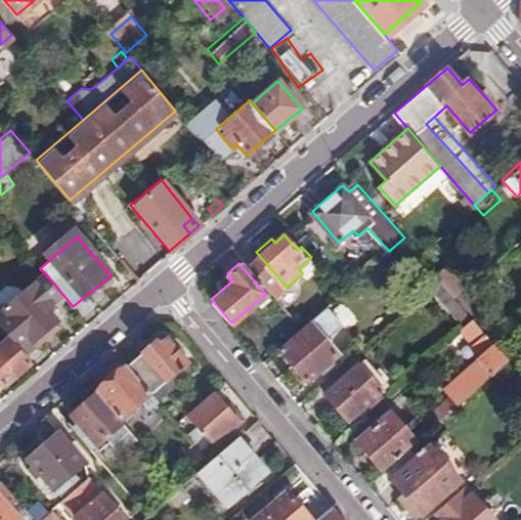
[(43,271),(33,279),(51,301),(61,293),(43,271)]
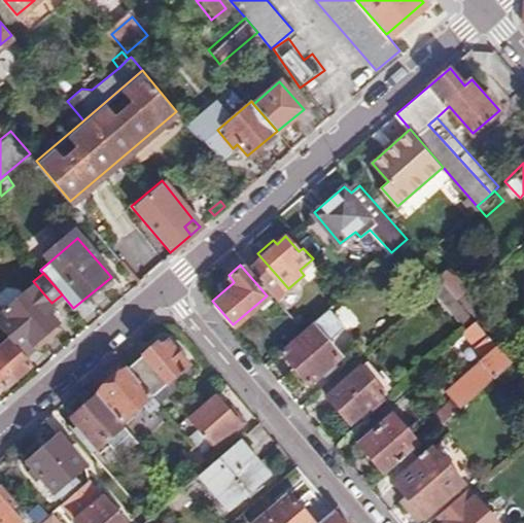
[(455,275),(445,284),(453,294),(464,285),(455,275)]
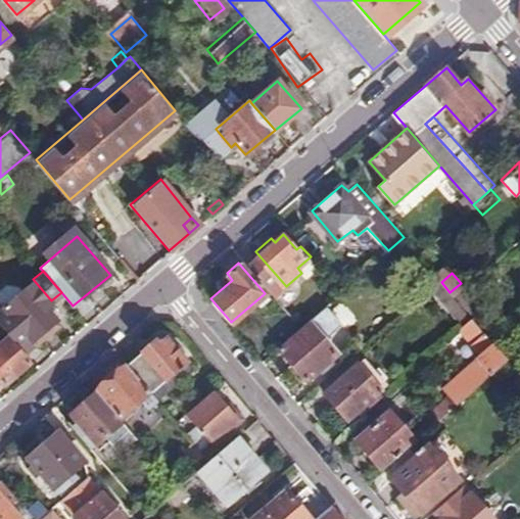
[(441,282),(438,278),(428,286),(443,303),(453,295),(450,292),(441,282)]
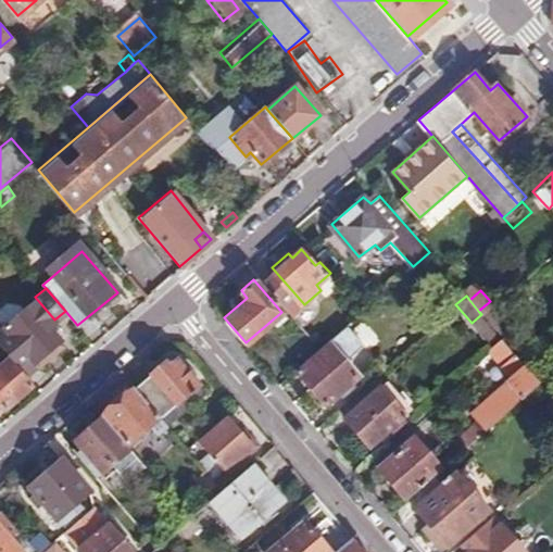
[(0,343),(26,375),(64,343),(48,326),(54,320),(35,297),(23,308),(20,303),(7,299),(0,305),(0,324),(2,325),(0,327),(0,343)]
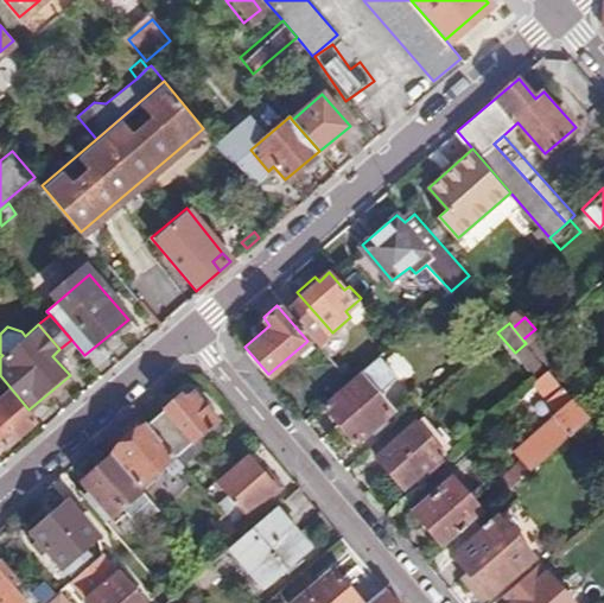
[(526,343),(515,353),(527,367),(539,359),(526,343)]
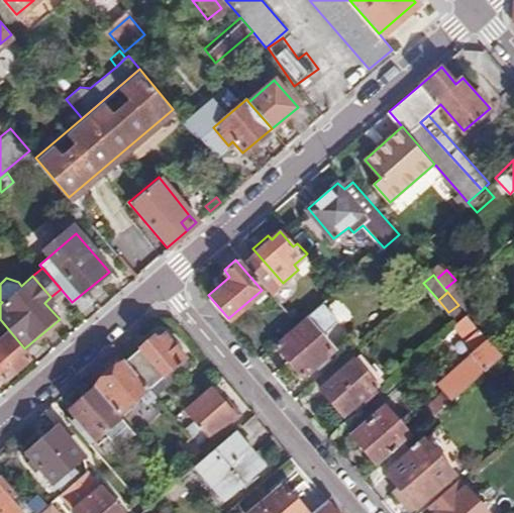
[(323,299),(306,314),(309,317),(279,342),(305,372),(316,362),(320,366),(331,356),(327,351),(334,346),(323,333),(340,318),(323,299)]
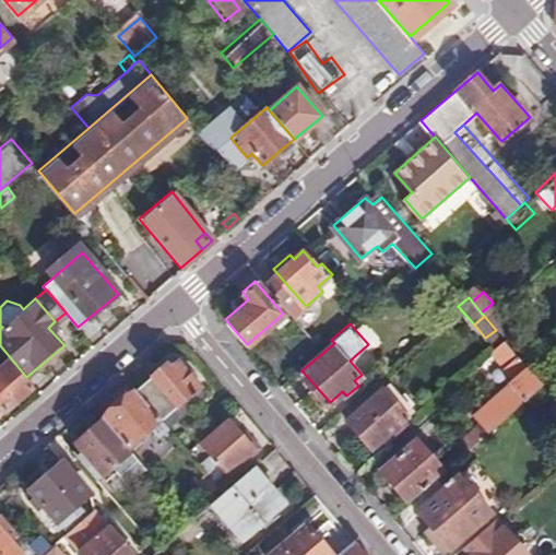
[(497,351),(507,342),(496,330),(485,338),(497,351)]
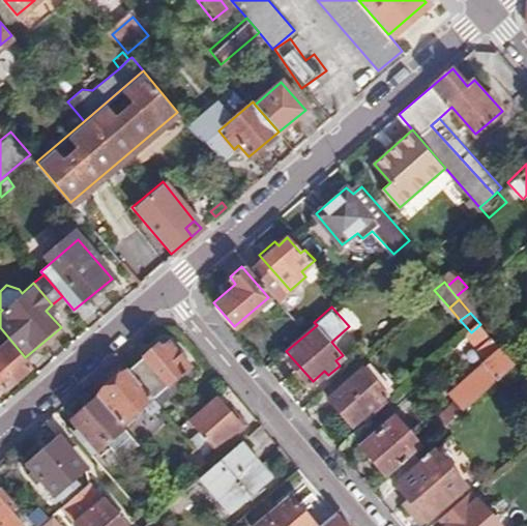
[(493,339),(480,324),(471,332),(467,337),(478,351),(493,339)]
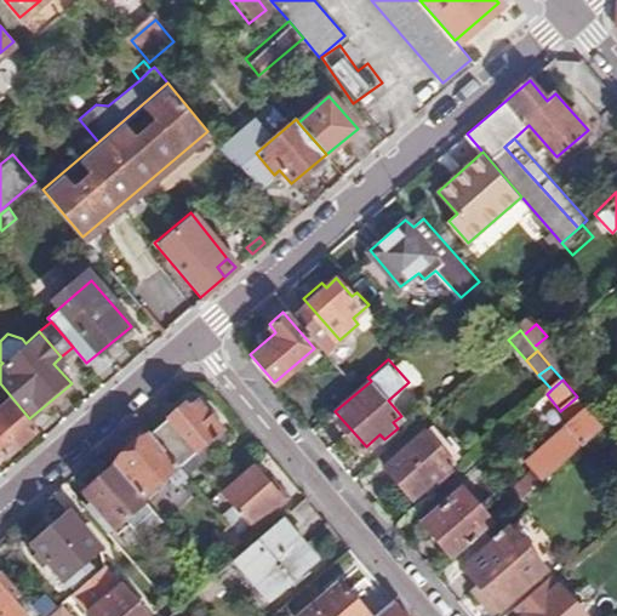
[(583,403),(577,397),(560,411),(571,422),(527,460),(531,465),(503,488),(508,492),(500,498),(508,507),(603,427),(583,403)]
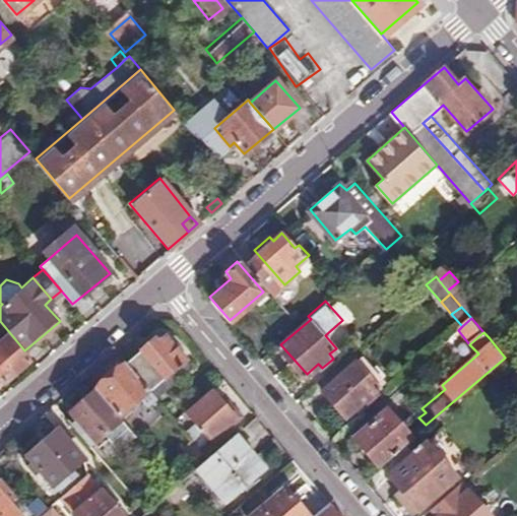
[(5,334),(0,338),(0,379),(2,382),(27,360),(5,334)]
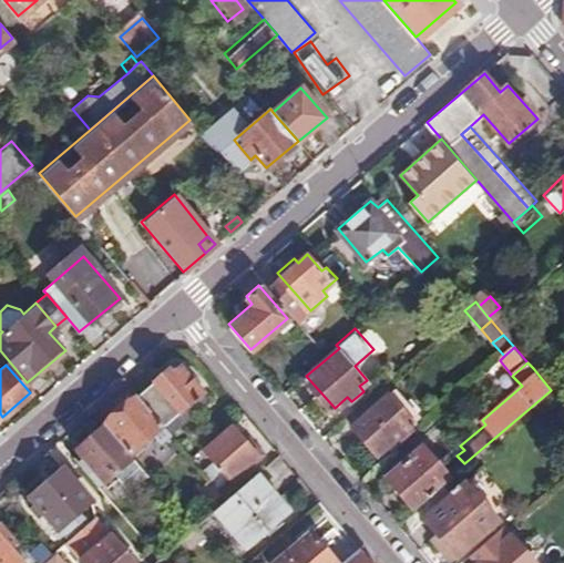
[(166,370),(135,397),(161,426),(168,436),(209,401),(180,367),(170,375),(166,370)]
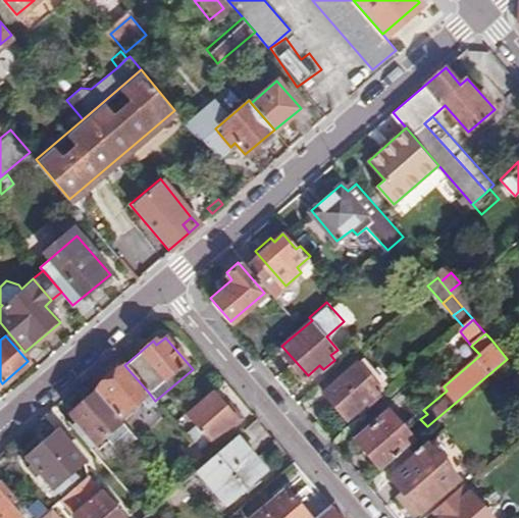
[(368,405),(370,408),(384,396),(377,389),(384,381),(373,367),(367,373),(358,361),(324,391),(346,416),(353,410),(364,400),(368,405)]
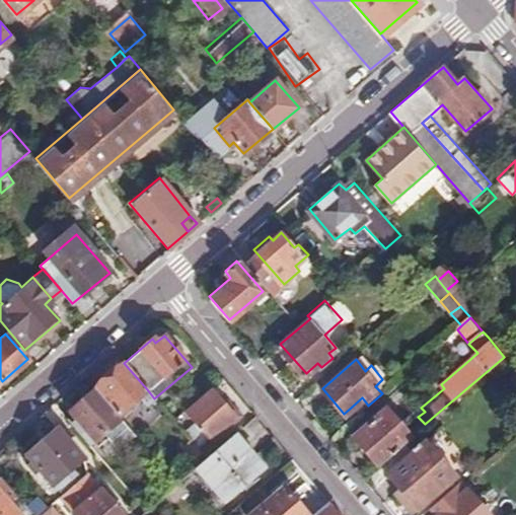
[(147,389),(124,363),(92,390),(116,417),(138,397),(147,389)]
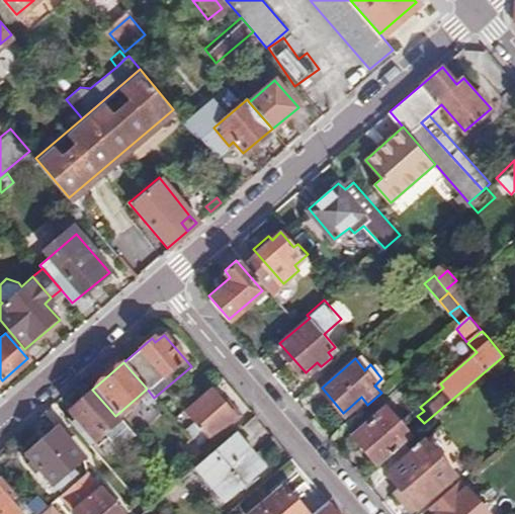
[(182,431),(190,440),(194,444),(208,432),(212,436),(238,414),(213,387),(188,409),(196,418),(182,431)]
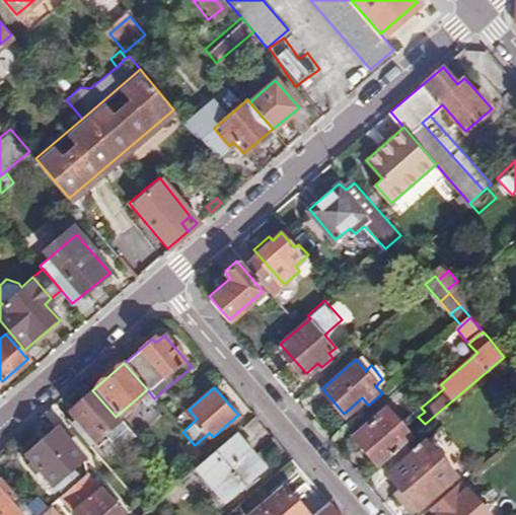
[(154,398),(147,389),(138,397),(145,407),(154,398)]
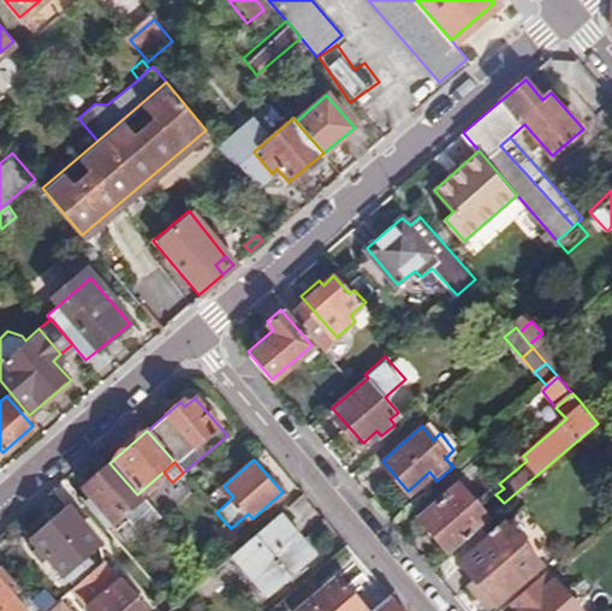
[(85,493),(78,498),(105,528),(114,520),(132,538),(158,516),(137,494),(110,463),(81,488),(85,493)]
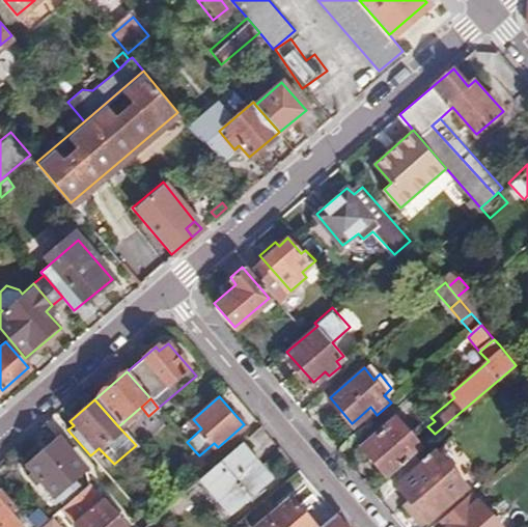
[(363,421),(374,412),(370,407),(359,417),(363,421)]
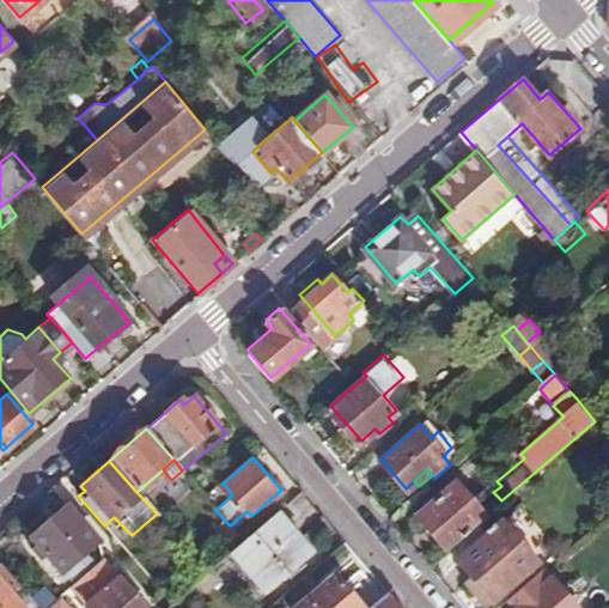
[(448,546),(488,511),(458,476),(418,511),(448,546)]
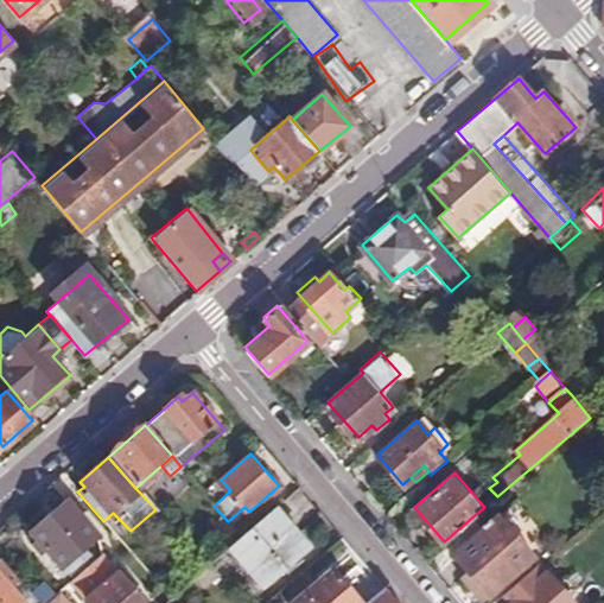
[(94,537),(64,501),(29,532),(59,566),(94,537)]
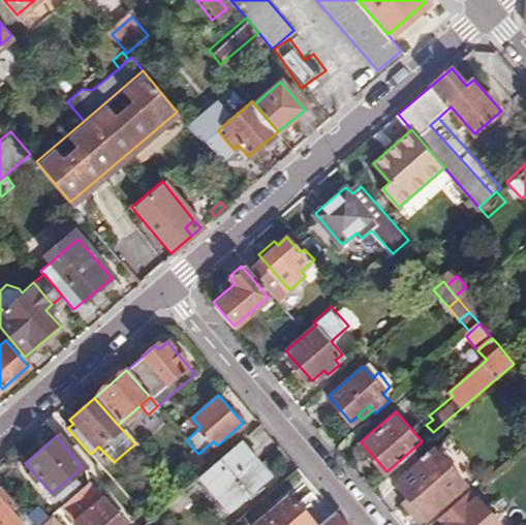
[(240,438),(209,466),(197,475),(225,508),(268,472),(240,438)]
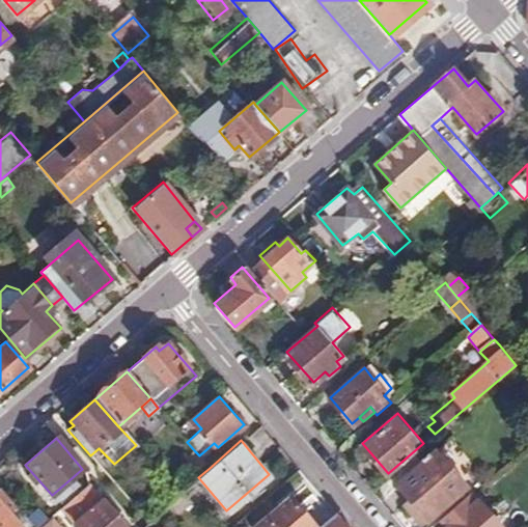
[(437,446),(398,481),(408,495),(405,497),(423,520),(467,482),(437,446)]
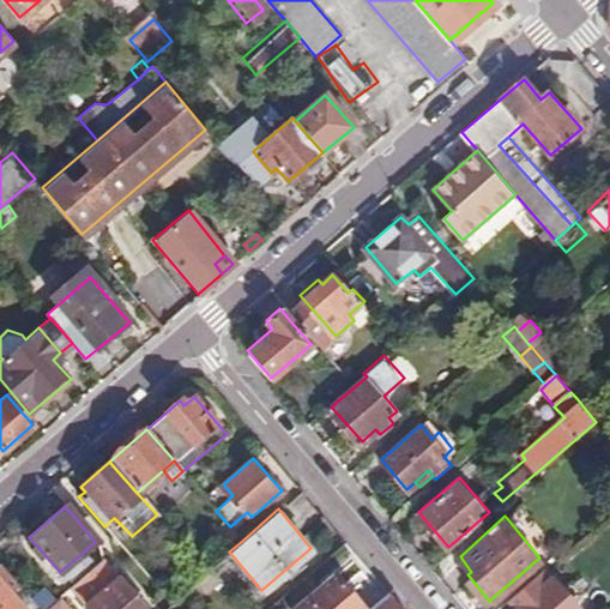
[(239,536),(230,526),(225,522),(209,536),(222,550),(239,536)]
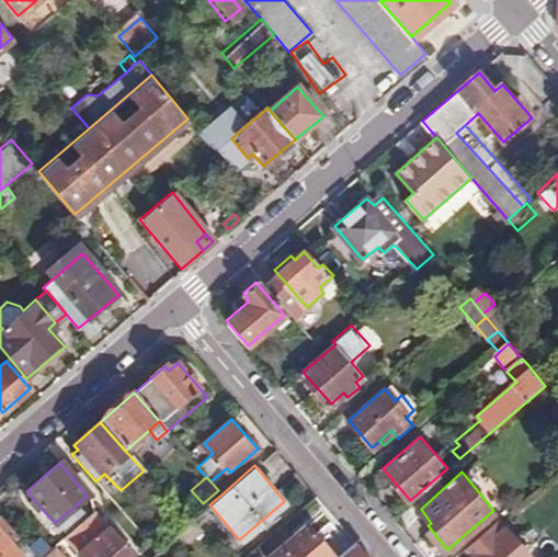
[(131,556),(91,512),(65,536),(82,556),(131,556)]
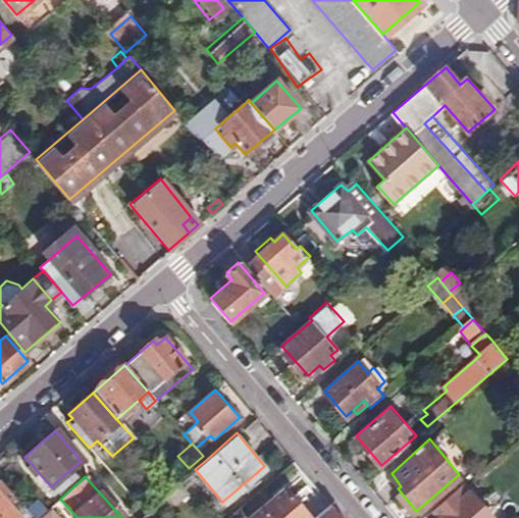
[(22,504),(15,496),(10,500),(0,487),(0,517),(31,517),(33,516),(22,504)]
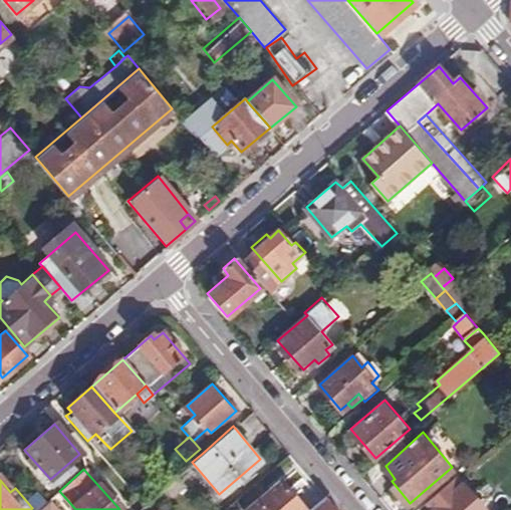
[(247,509),(304,509),(307,508),(283,480),(247,509)]
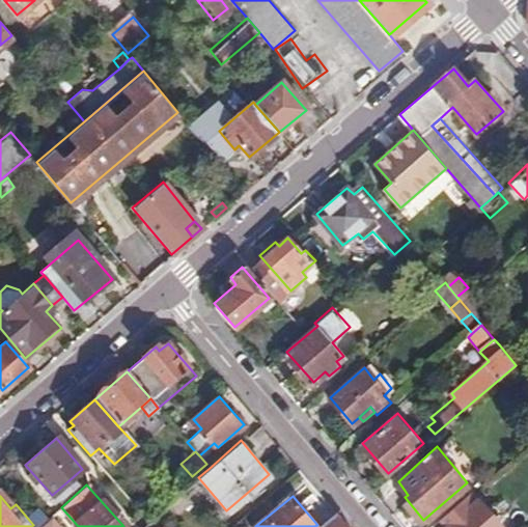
[(475,503),(445,526),(484,526),(483,524),(490,520),(475,503)]
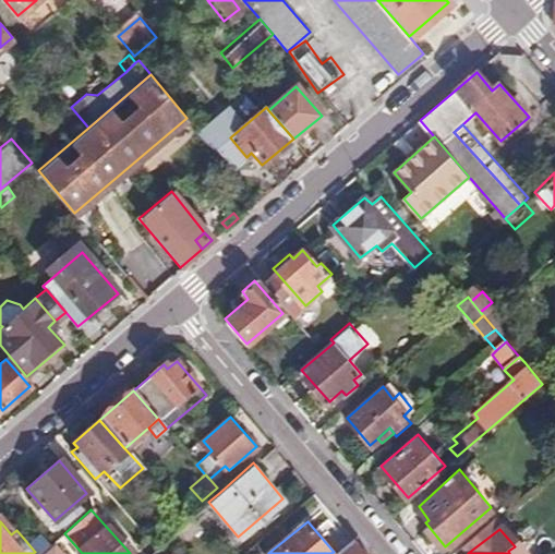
[(24,539),(35,552),(45,543),(34,531),(24,539)]
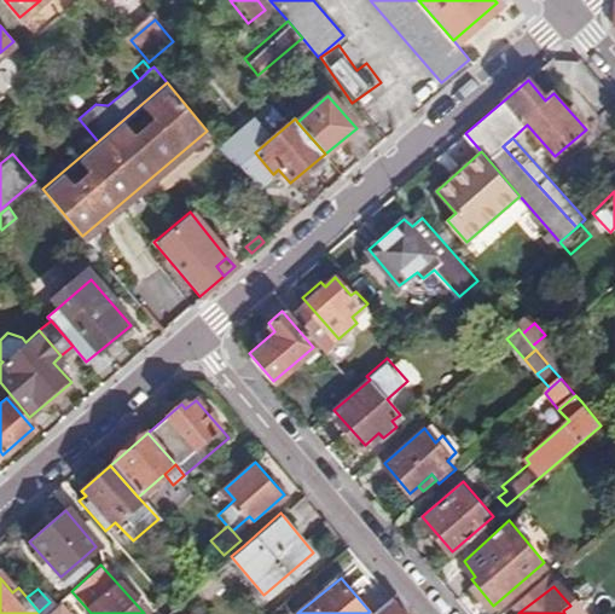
[(410,613),(392,592),(370,612),(366,613),(410,613)]
